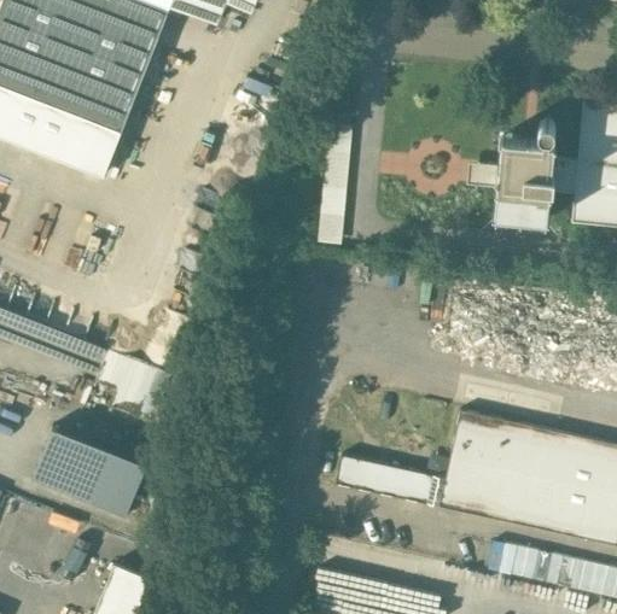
[(3,0),(0,7),(0,85),(121,133),(169,12),(168,11),(139,0),(3,0)]
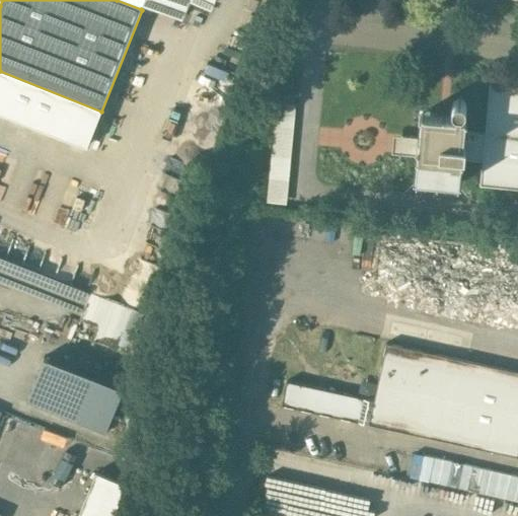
[(144,0),(117,0),(141,9),(144,0)]
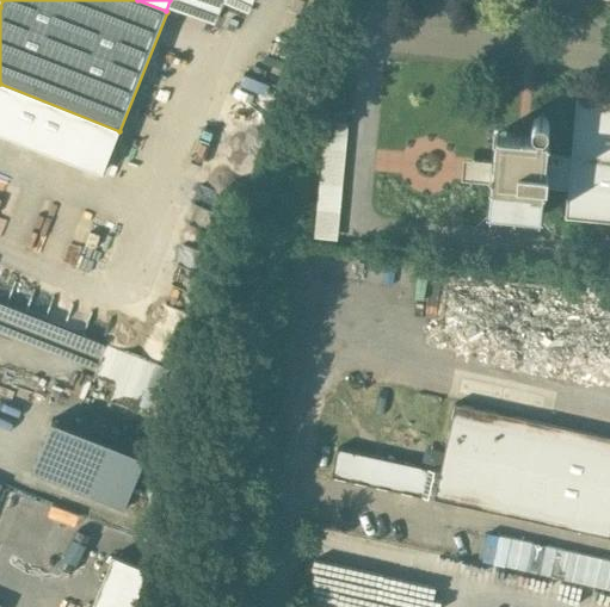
[(170,0),(166,11),(167,12),(168,7),(215,26),(225,4),(225,0),(170,0)]
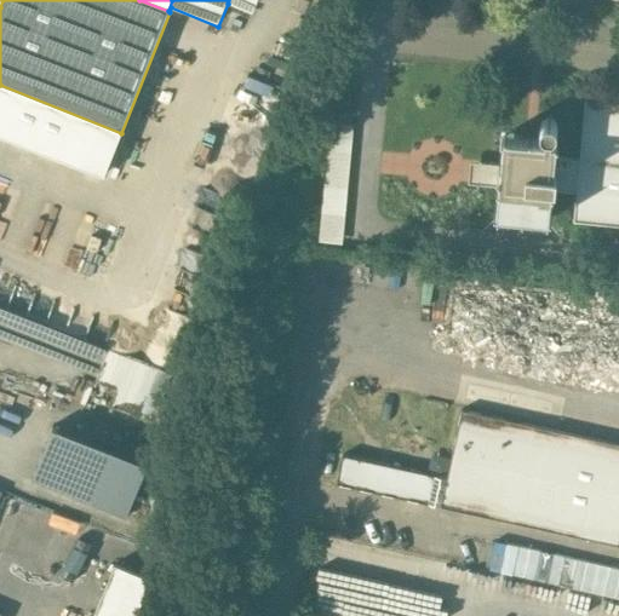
[(228,0),(228,4),(253,13),(257,0),(228,0)]
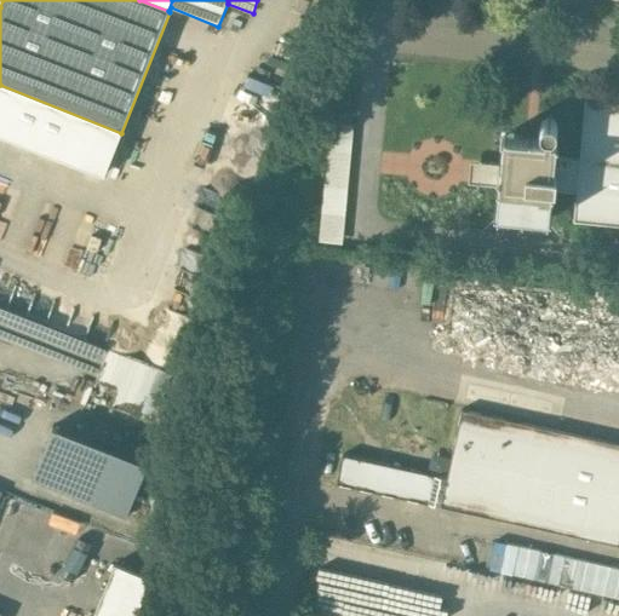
[(618,107),(585,103),(580,163),(556,161),(552,193),(577,195),(574,224),(618,228),(618,107)]
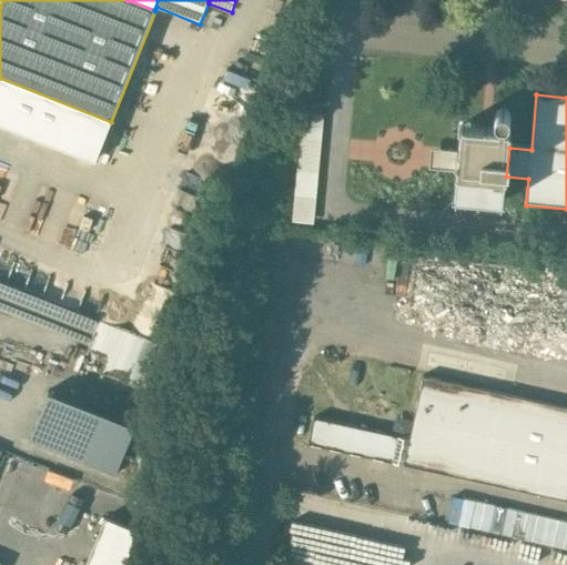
[(498,125),(500,127),(499,131),(462,128),(455,199),(504,203),(506,177),(509,148),(510,132),(505,132),(506,128),(508,127),(510,124),(512,121),(512,119),(510,115),(508,113),(506,112),(504,111),(500,112),(498,113),(497,115),(496,118),(496,121),(496,123),(498,125)]
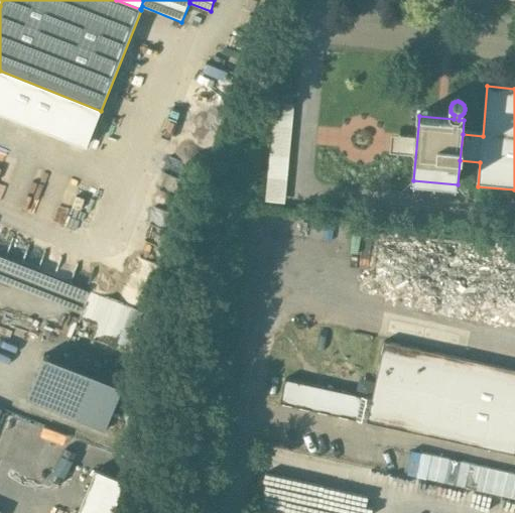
[(267,204),(285,206),(294,107),(275,105),(267,204)]
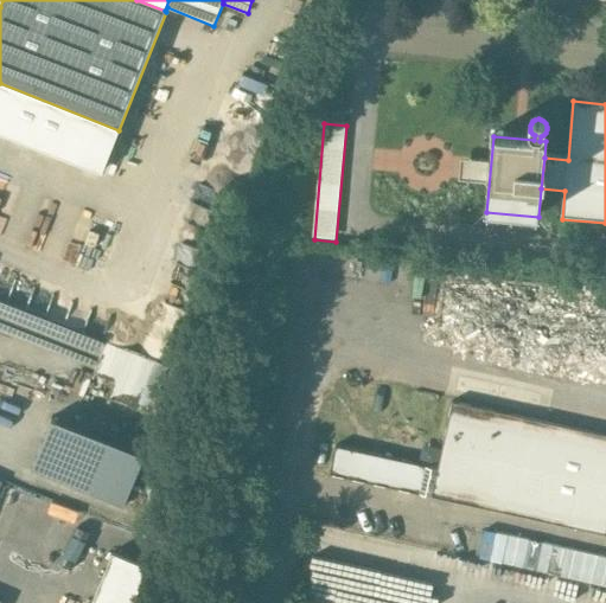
[(0,333),(96,371),(107,344),(0,302),(0,333)]
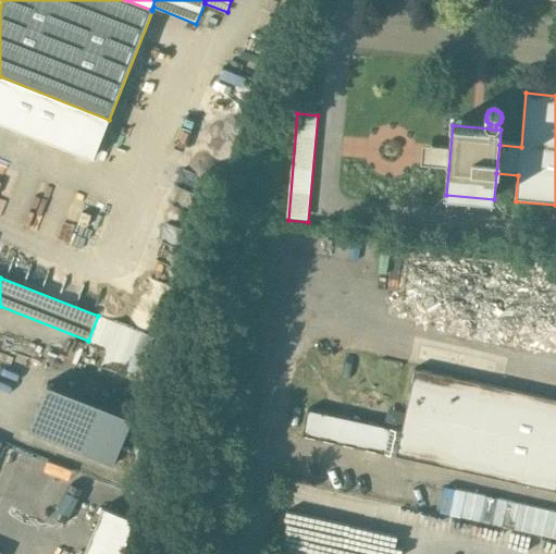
[(119,324),(98,316),(88,341),(87,345),(108,353),(119,324)]
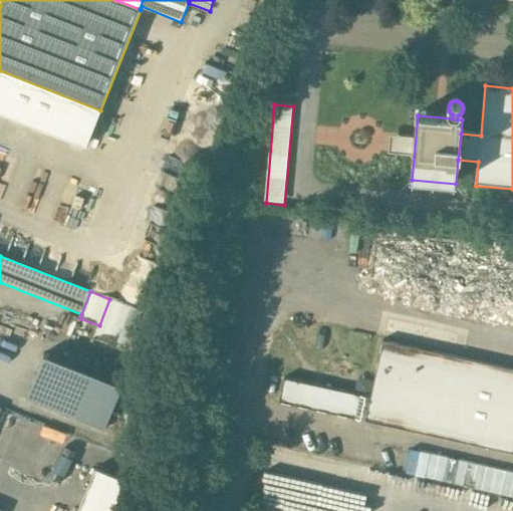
[(131,307),(109,299),(99,325),(95,334),(116,342),(131,307)]
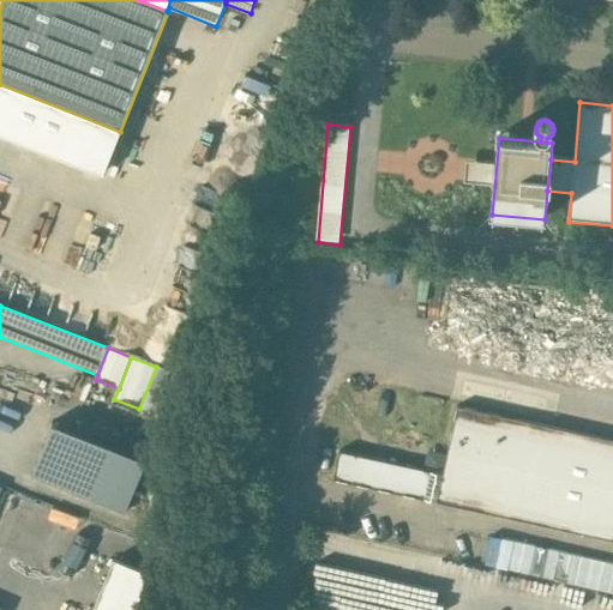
[(443,476),(340,453),(334,482),(612,543),(612,442),(457,409),(443,476)]
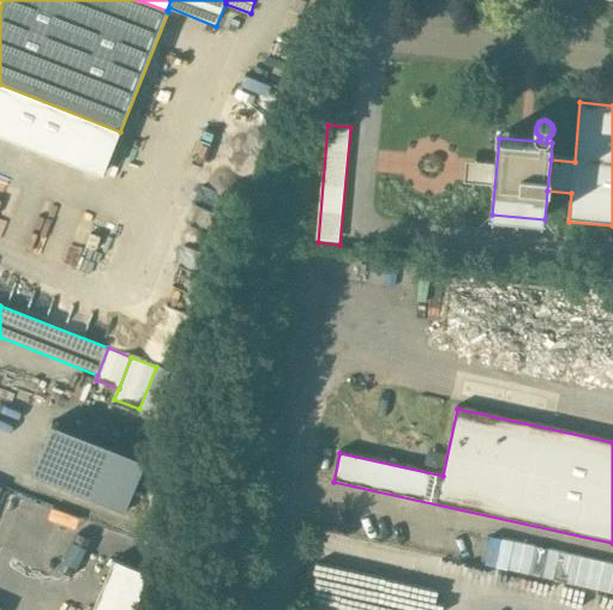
[(146,460),(54,424),(32,478),(125,514),(146,460)]
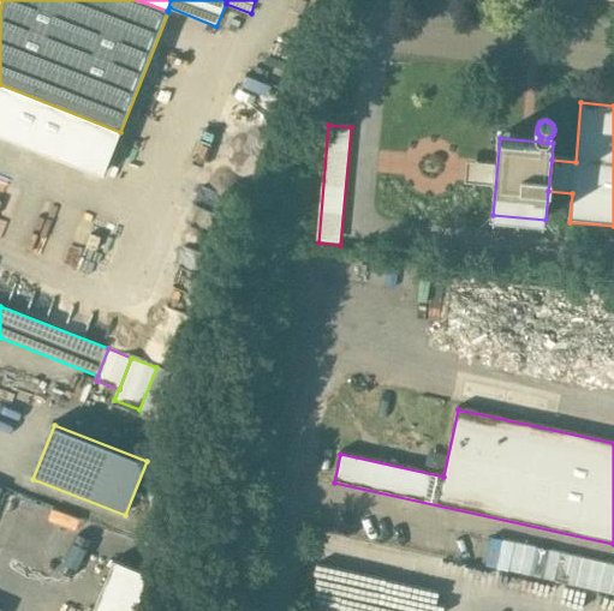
[(150,460),(151,478),(167,477),(165,459),(150,460)]
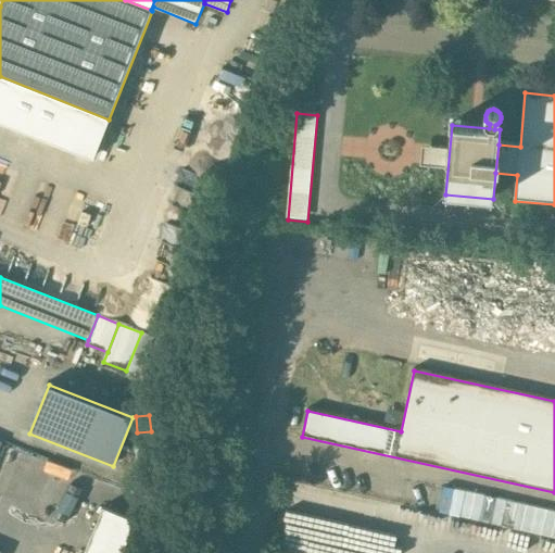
[(297,490),(285,552),(367,552),(376,504),(297,490)]
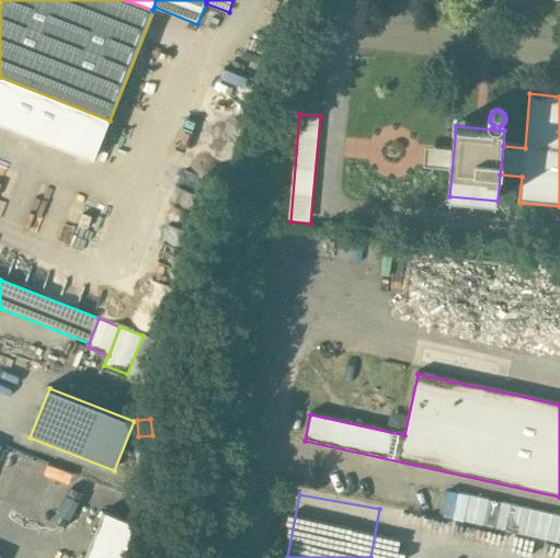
[(491,501),(470,497),(464,523),(486,527),(491,501)]
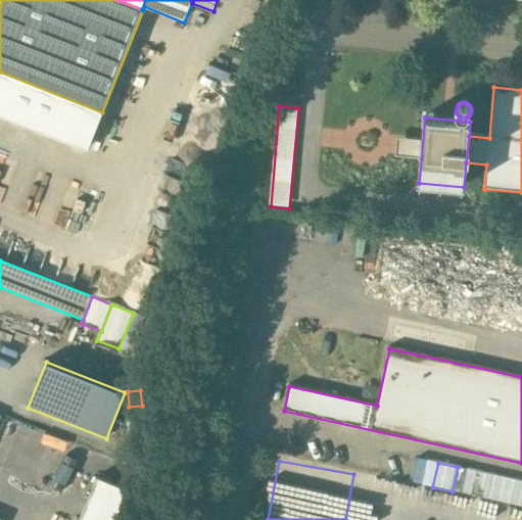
[(521,481),(468,470),(462,495),(521,508),(521,481)]
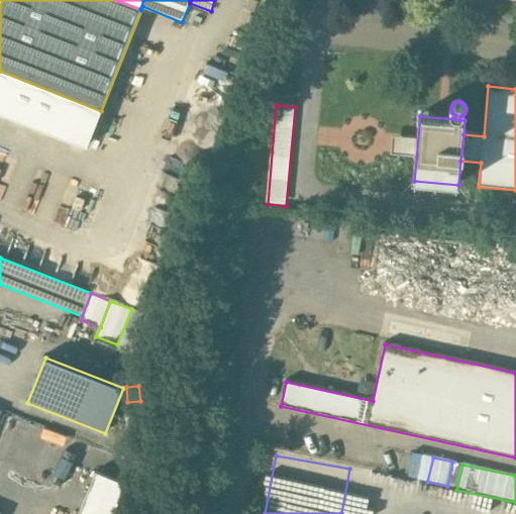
[(115,513),(122,484),(96,473),(79,513),(115,513)]
